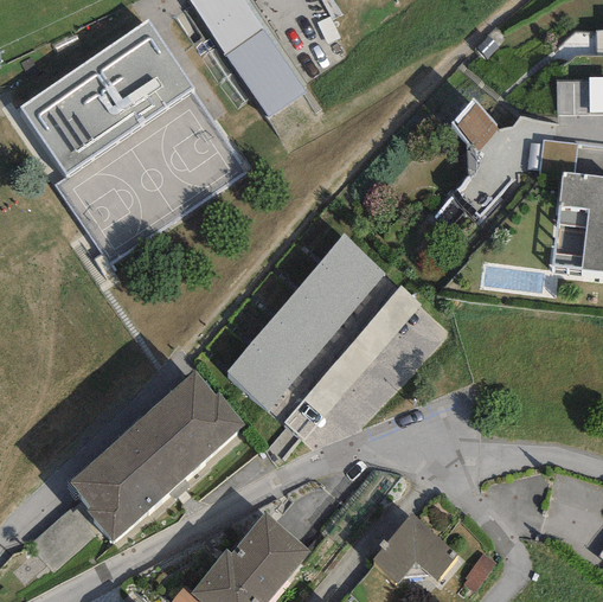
[(190,0),(269,119),(309,93),(248,0),(190,0)]
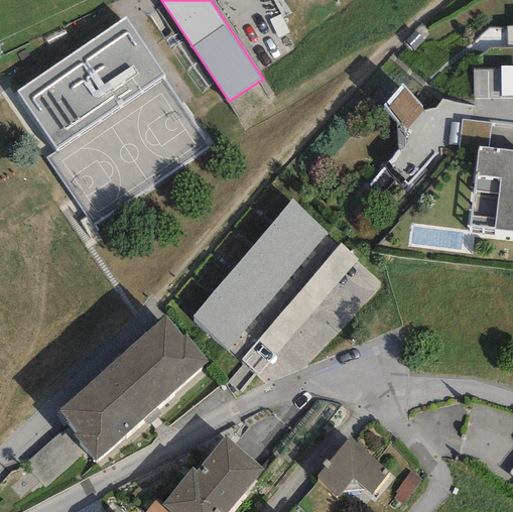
[(264,0),(272,20),(250,29),(263,60),(297,45),(278,0),(264,0)]
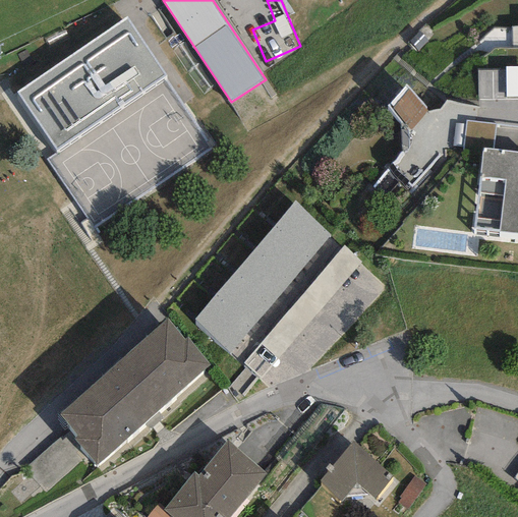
[(129,20),(14,95),(98,222),(212,148),(129,20)]
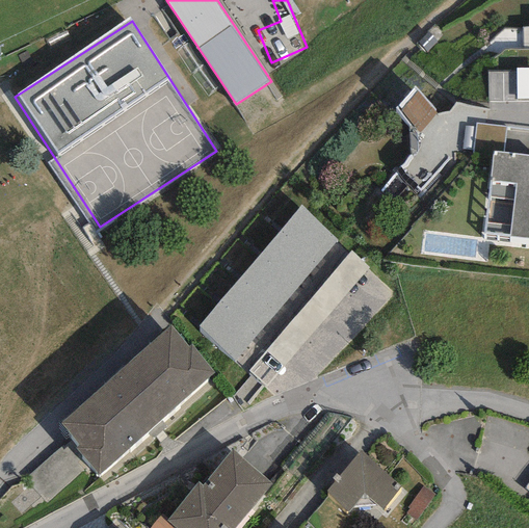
[(528,76),(490,77),(490,105),(528,104),(528,76)]
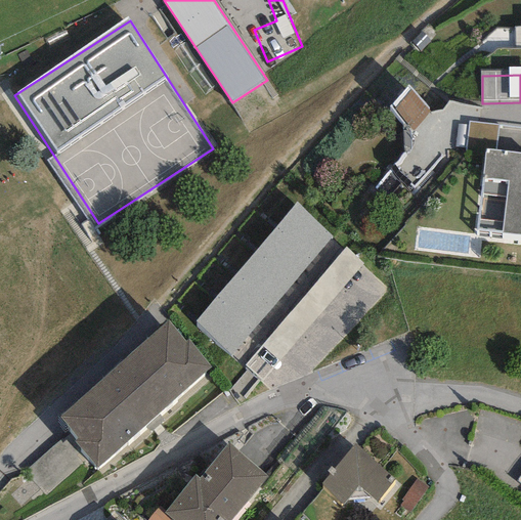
[(434,107),(415,90),(397,111),(417,128),(434,107)]
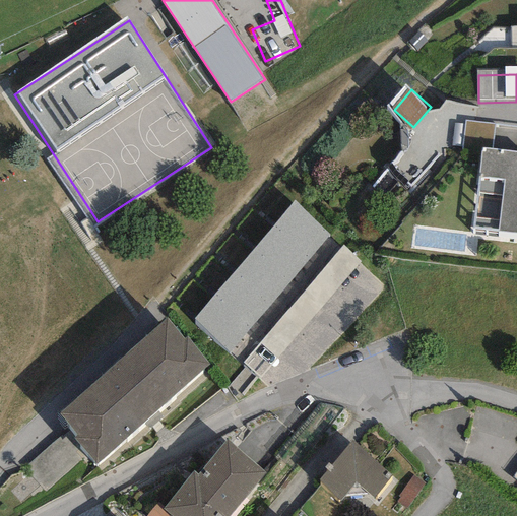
[(480,150),(516,154),(516,124),(474,119),(470,149),(480,150)]
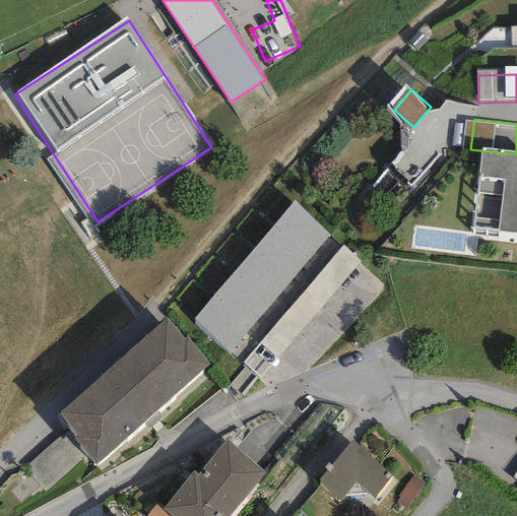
[(516,154),(480,150),(473,228),(516,232),(516,154)]
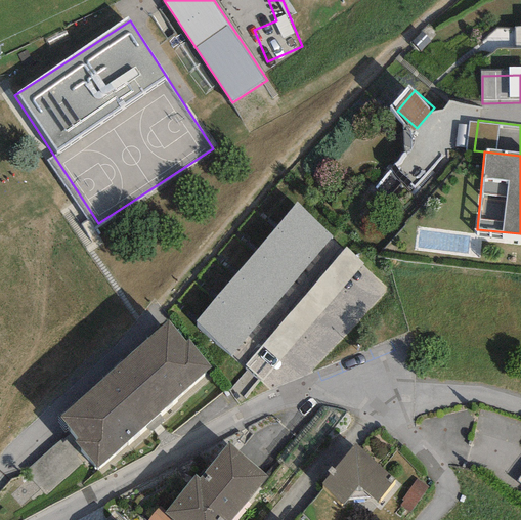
[(387,285),(297,201),(197,319),(269,386),(310,369),(387,285)]
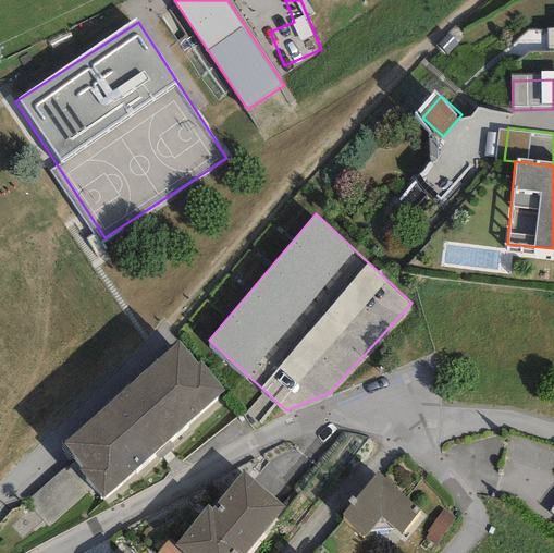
[(226,388),(180,336),(64,442),(110,493),(226,388)]
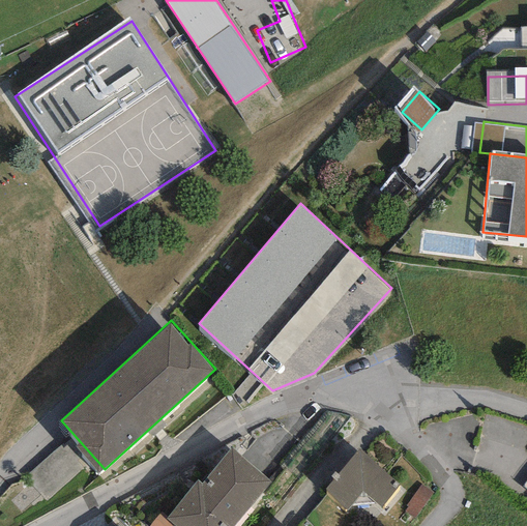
[(235,525),(271,480),(231,447),(203,483),(198,478),(170,514),(184,525),(235,525)]
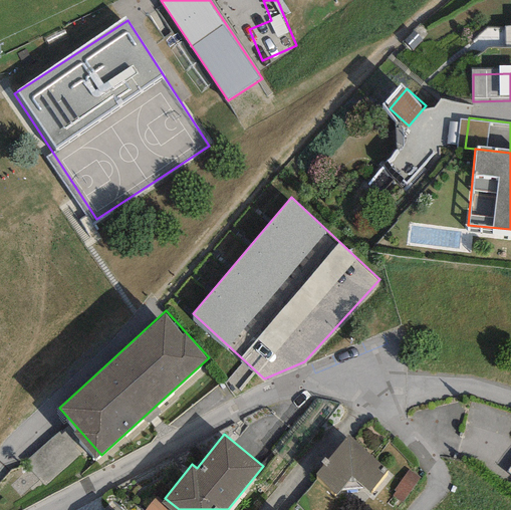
[(387,473),(342,441),(312,480),(335,497),(347,481),(368,497),(387,473)]
